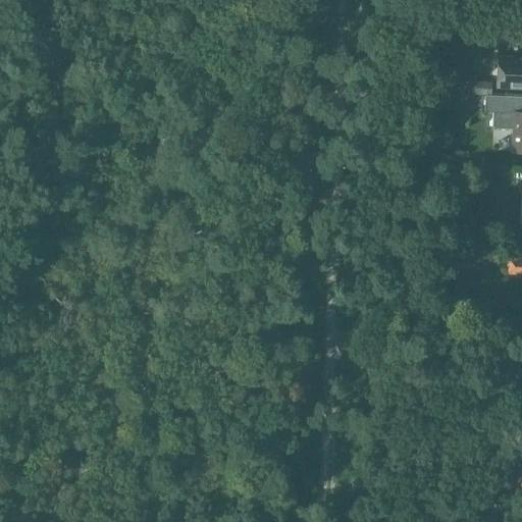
[(521,58),(500,58),(498,88),(521,89),(521,58)]
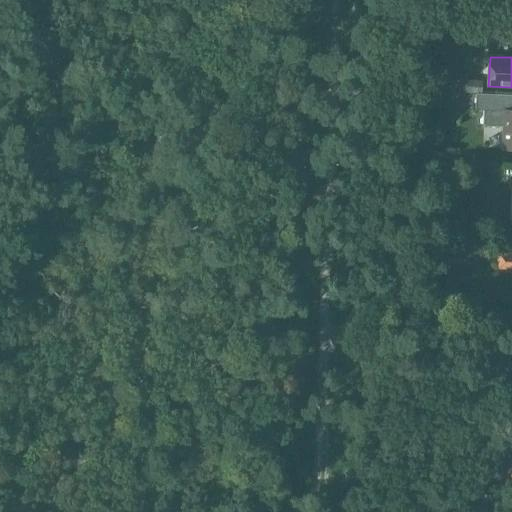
[(459,94),(482,95),(482,80),(460,79),(459,94)]
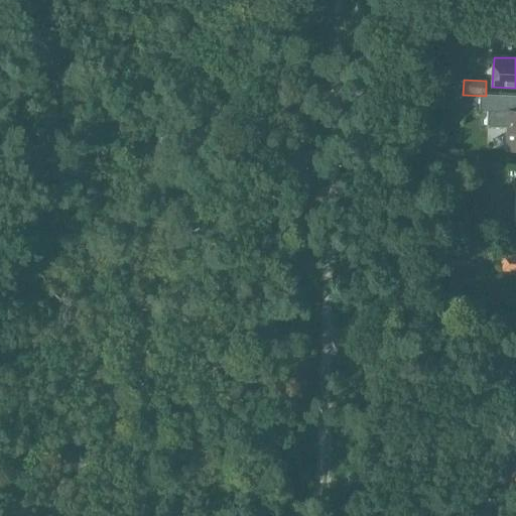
[(515,97),(481,96),(480,111),(488,111),(488,127),(508,128),(507,150),(515,150),(515,97)]
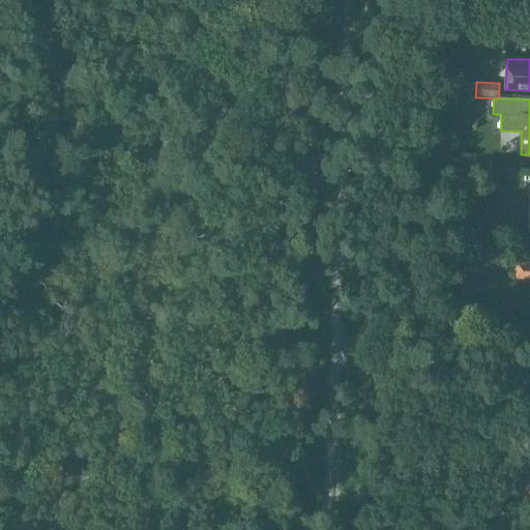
[(460,170),(461,156),(447,155),(446,169),(460,170)]
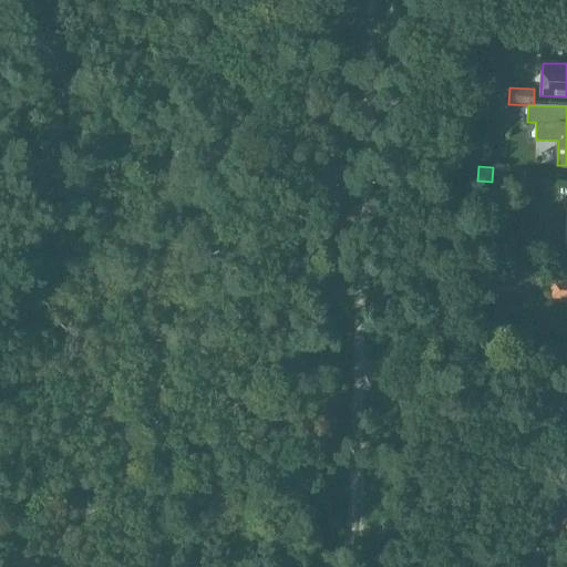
[(566,281),(552,281),(550,297),(566,298),(566,281)]
